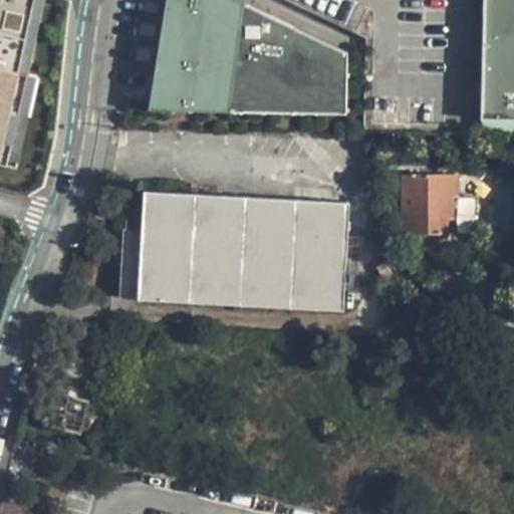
[(0,0),(0,156),(7,158),(25,79),(43,0),(0,0)]
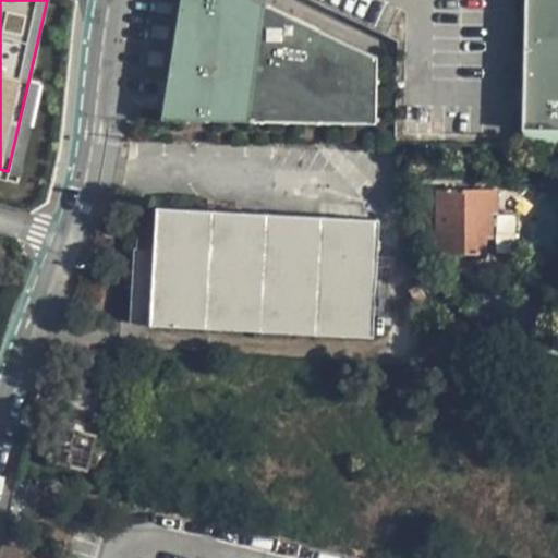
[(181,0),(167,95),(160,123),(375,120),(375,59),(242,0),(181,0)]
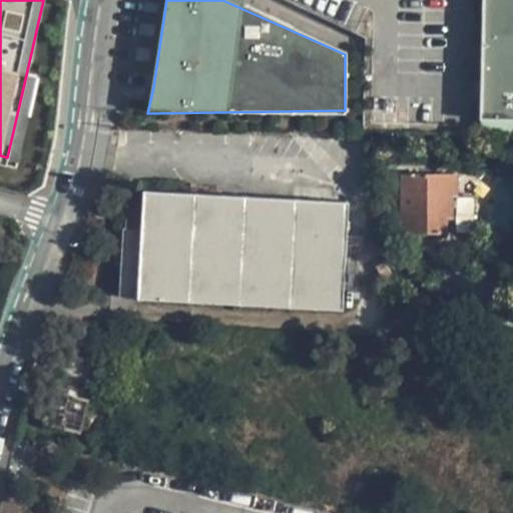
[(512,0),(488,0),(486,135),(512,134),(512,0)]
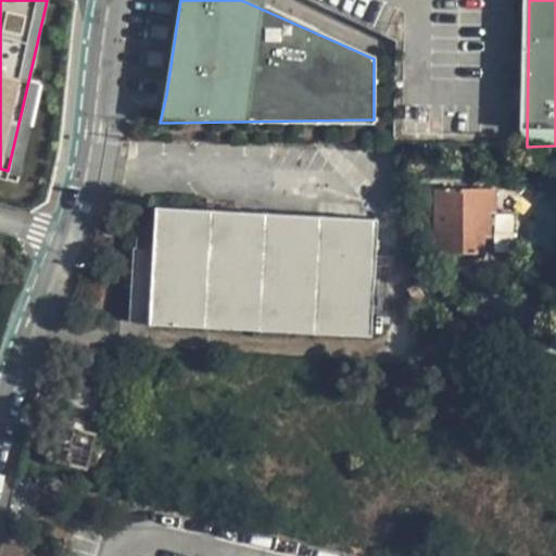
[(0,168),(0,179),(15,182),(37,88),(27,86),(8,171),(0,168)]
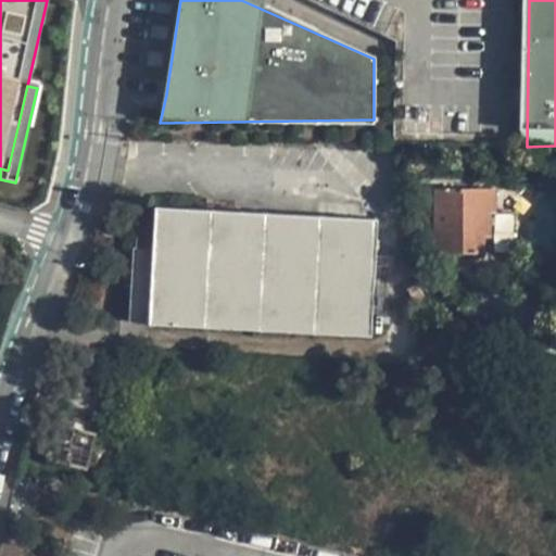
[(434,190),(436,253),(484,253),(483,236),(490,236),(491,212),(495,212),(496,190),(434,190)]
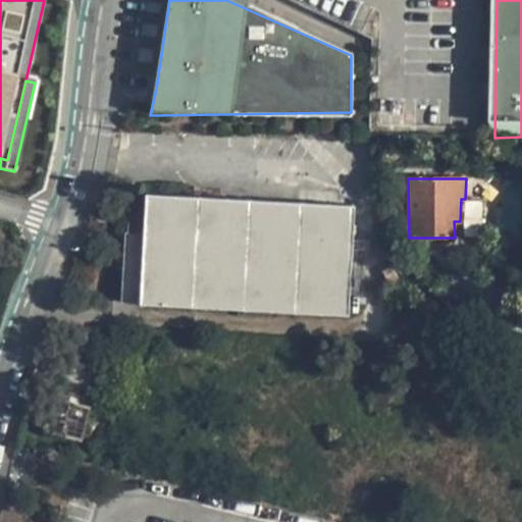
[(158,208),(158,314),(364,322),(364,216),(158,208)]
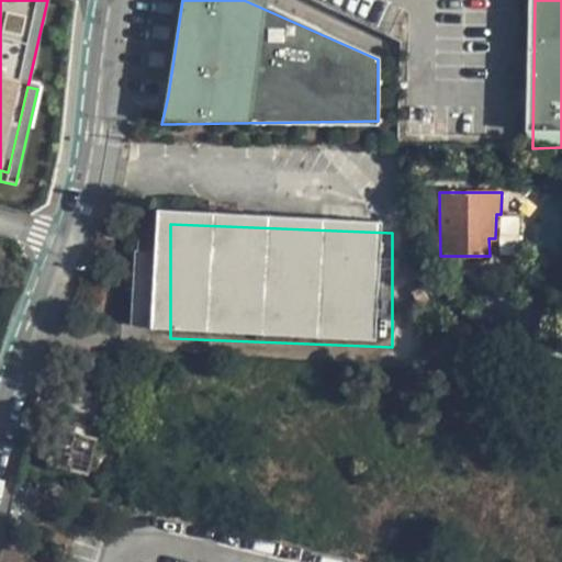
[(128,327),(145,328),(154,233),(137,231),(128,327)]
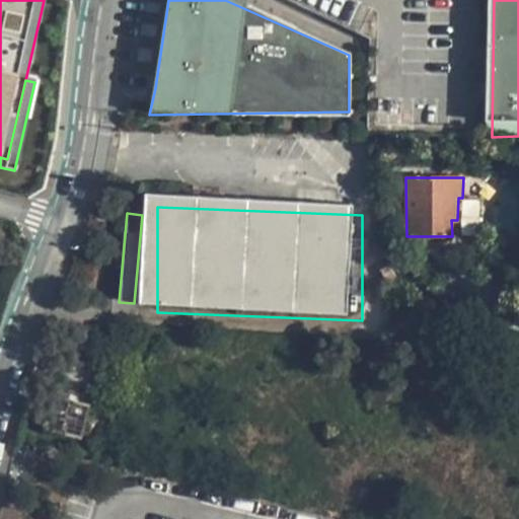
[(52,394),(43,427),(80,437),(89,404),(52,394)]
